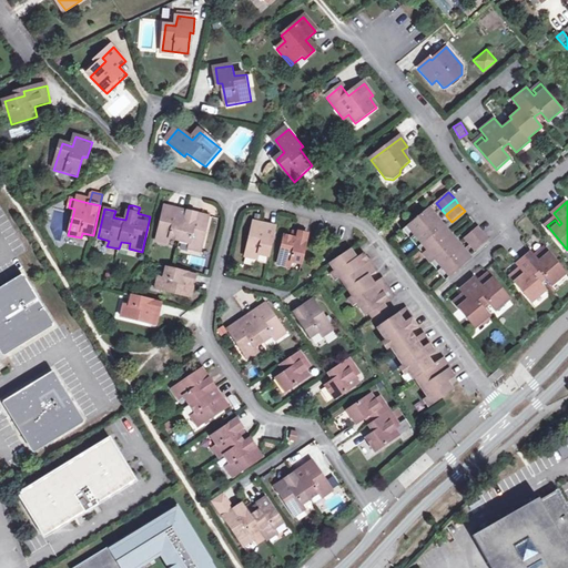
[(164,205),(163,212),(174,215),(176,209),(164,205)]
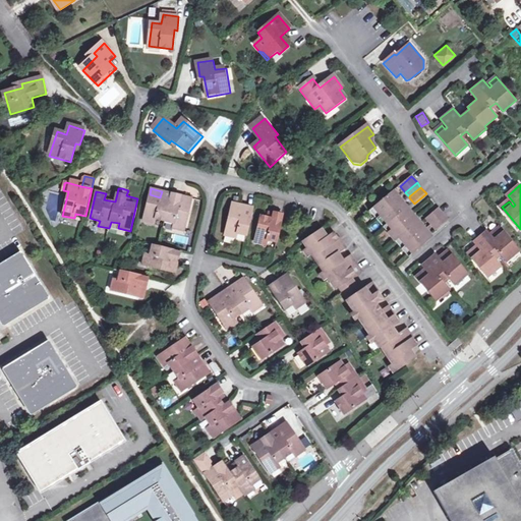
[(394,190),(369,211),(410,257),(433,237),(422,224),(408,208),(394,190)]
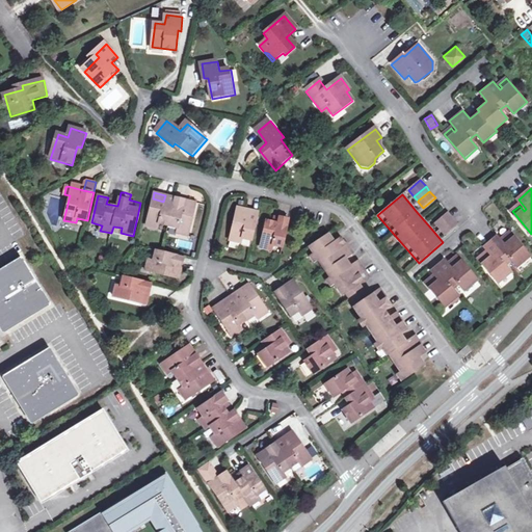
[(163,202),(153,198),(145,225),(157,229),(159,223),(178,228),(177,234),(189,236),(195,210),(183,207),(185,201),(165,195),(163,202)]
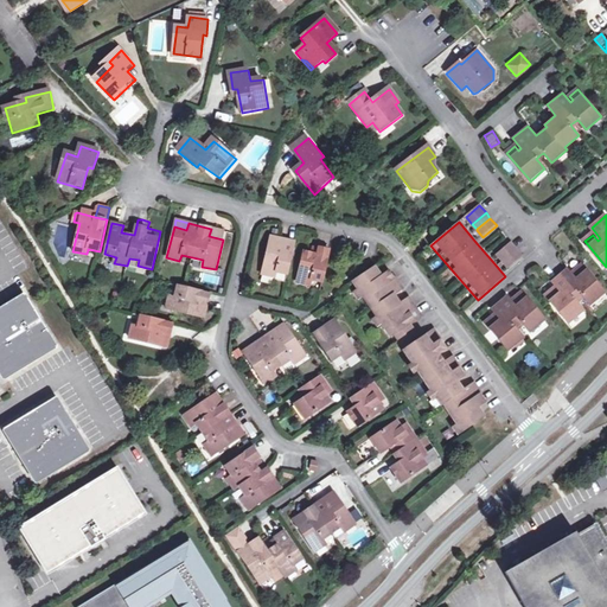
[(224,231),(211,229),(209,236),(223,240),(224,231)]
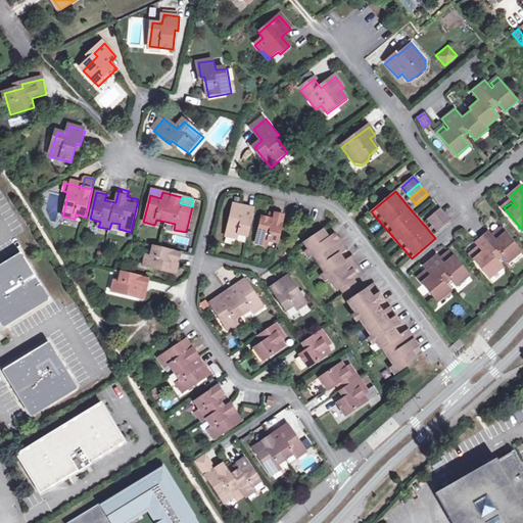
[(233,204),(232,210),(243,214),(244,207),(233,204)]
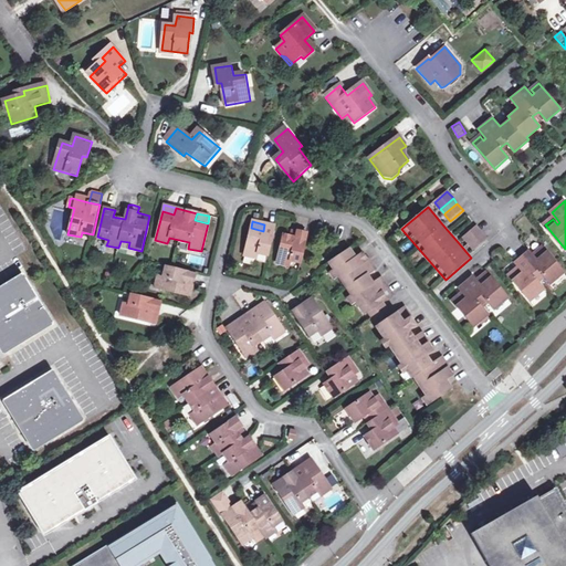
[(263,231),(251,228),(244,257),(258,259),(259,253),(268,255),(274,227),(264,224),(263,231)]
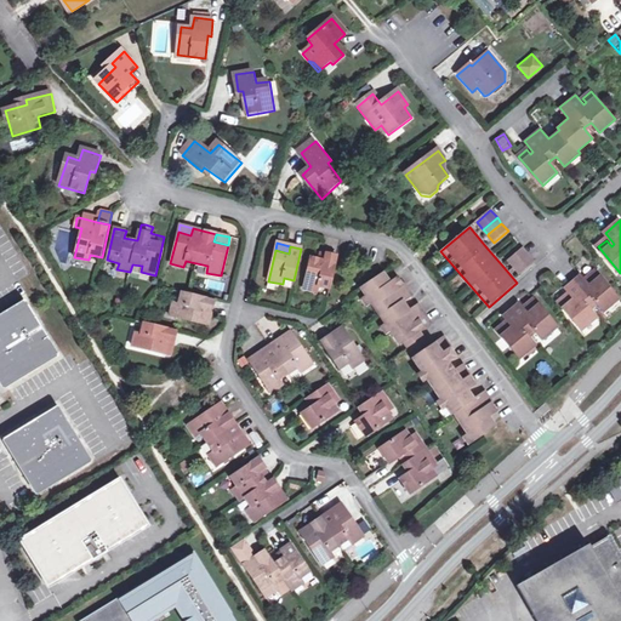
[(536,263),(524,249),(510,261),(522,275),(536,263)]
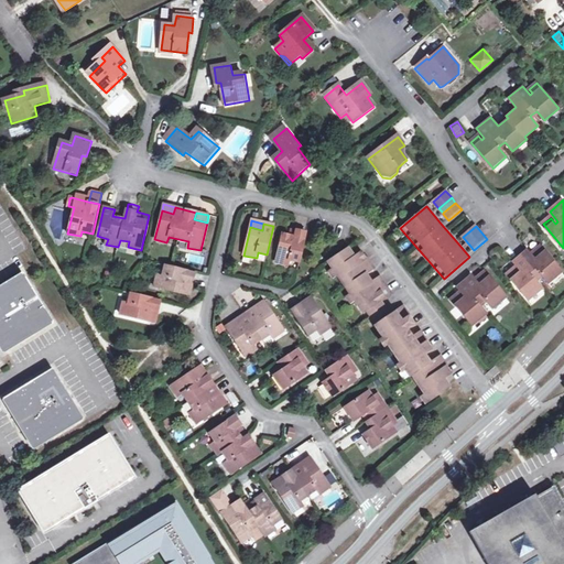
[(282,235),(275,263),(288,266),(289,260),(300,262),(306,234),(295,231),(293,238),(282,235)]
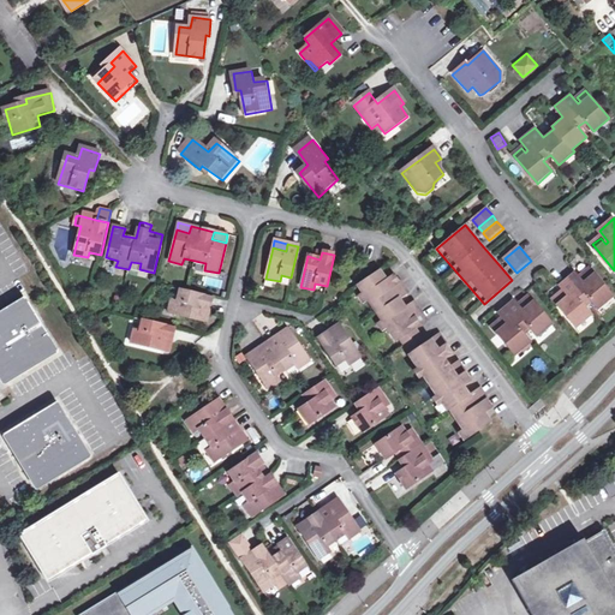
[(589,302),(592,299),(595,303),(601,309),(614,296),(591,269),(584,275),(589,281),(586,284),(577,274),(562,287),(571,297),(568,299),(562,293),(555,300),(579,328),(593,315),(587,309),(585,305),(589,302)]
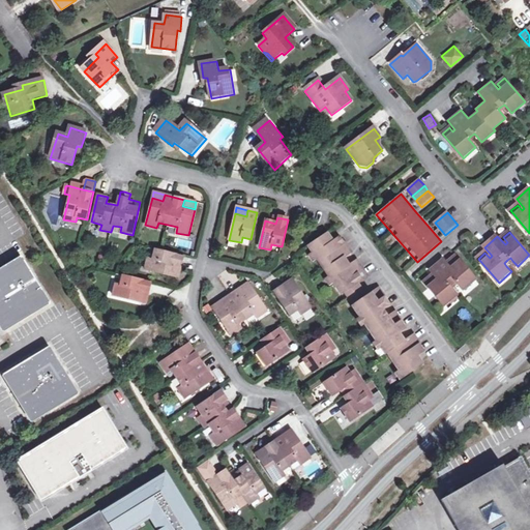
[(308,245),(313,252),(316,251),(319,256),(317,257),(325,270),(324,270),(329,276),(331,274),(335,281),(332,283),(341,293),(343,292),(352,305),(350,307),(358,319),(360,318),(364,322),(361,324),(375,343),(377,342),(381,347),(379,349),(383,355),(385,354),(398,372),(400,371),(405,377),(412,372),(423,363),(417,356),(424,351),(413,335),(405,341),(398,331),(405,327),(393,312),(387,316),(382,307),(388,303),(378,288),(366,295),(357,283),(366,275),(356,260),(350,264),(344,257),(351,252),(340,236),(333,240),(327,233),(308,245)]
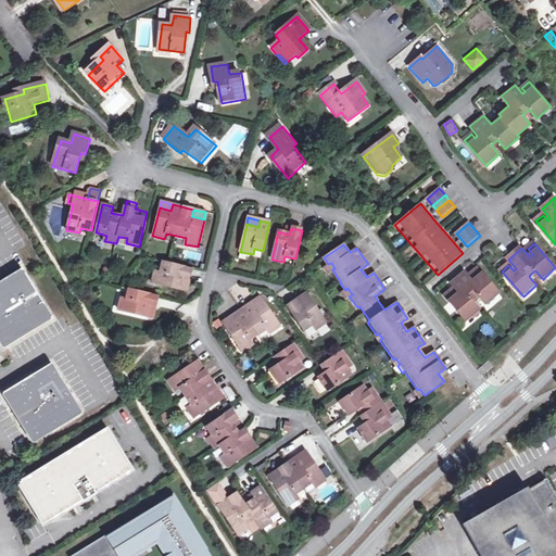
[(153,283),(180,290),(184,278),(190,279),(192,269),(169,264),(164,263),(161,273),(156,272),(153,283)]
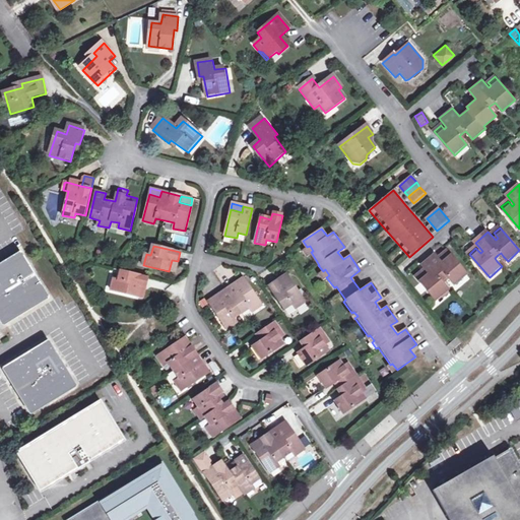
[(310,246),(307,247),(305,249),(308,254),(311,252),(313,251),(310,246)]
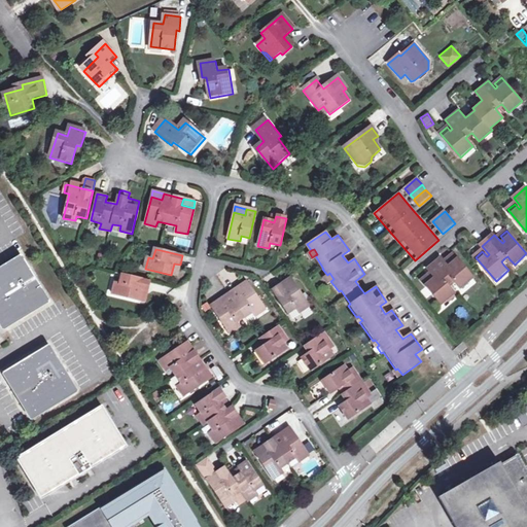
[(452,283),(455,281),(457,284),(462,289),(476,279),(455,254),(448,260),(452,266),(450,268),(443,258),(429,270),(437,279),(435,281),(430,276),(423,282),(444,306),(457,294),(452,289),(449,286),(452,283)]
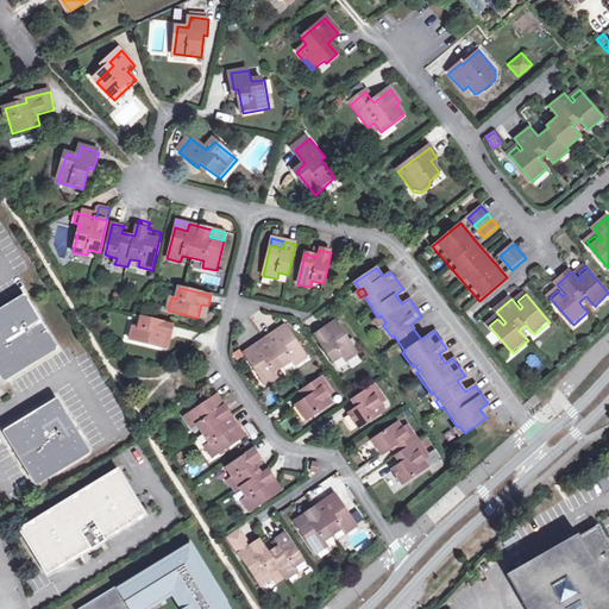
[(0,309),(0,376),(4,381),(56,349),(24,295),(0,309)]
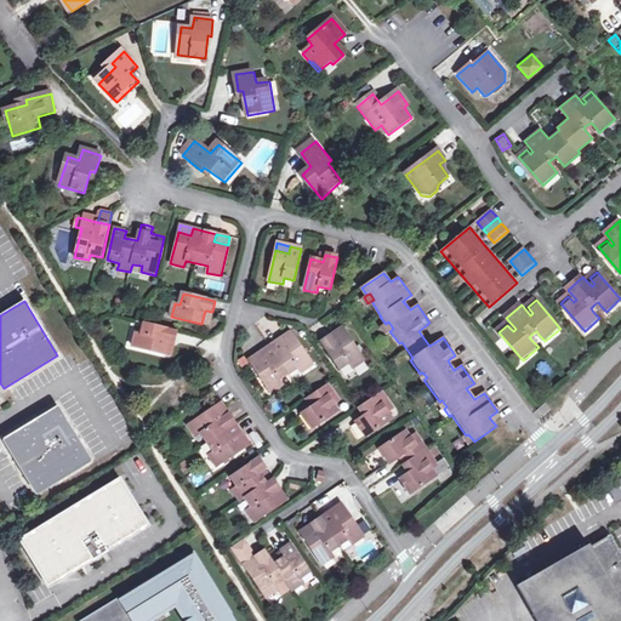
[(209,325),(212,312),(205,311),(201,324),(209,325)]
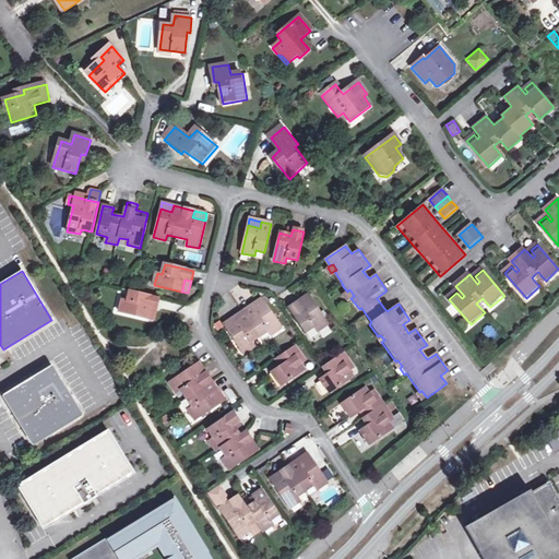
[(121,312),(149,320),(151,308),(157,309),(159,299),(131,293),(129,302),(123,300),(121,312)]
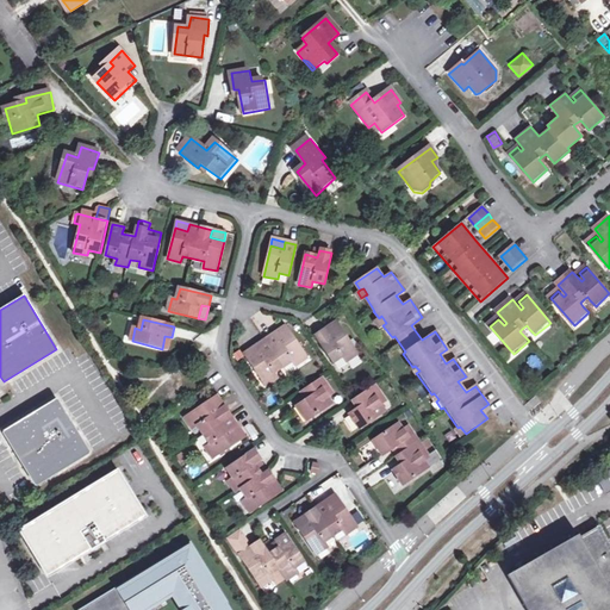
[(316,336),(334,361),(343,356),(347,361),(359,353),(341,328),(330,335),(325,329),(316,336)]
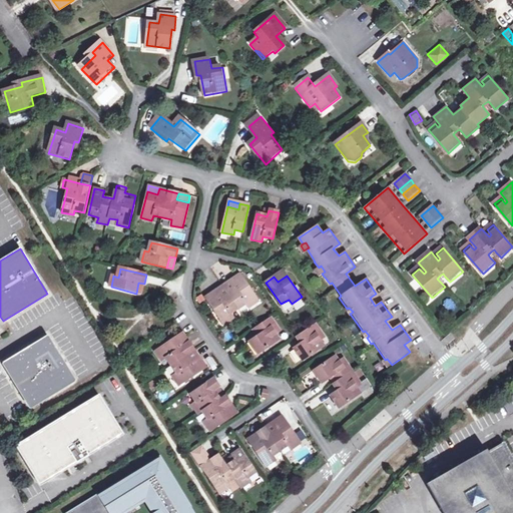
[(235,287),(232,283),(215,294),(219,298),(210,305),(225,325),(234,319),(232,315),(247,305),(249,308),(260,301),(244,281),(235,287)]
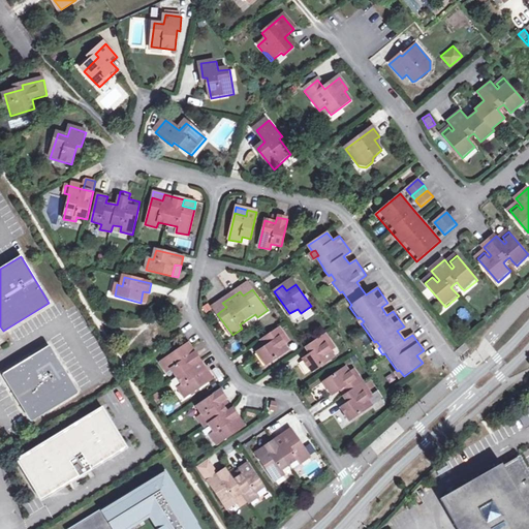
[(147,304),(149,292),(143,291),(141,303),(147,304)]
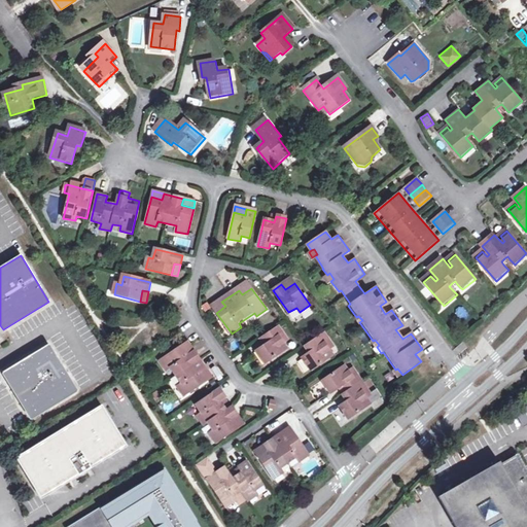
[(278,326),(266,336),(270,343),(265,346),(257,351),(267,364),(291,347),(278,326)]
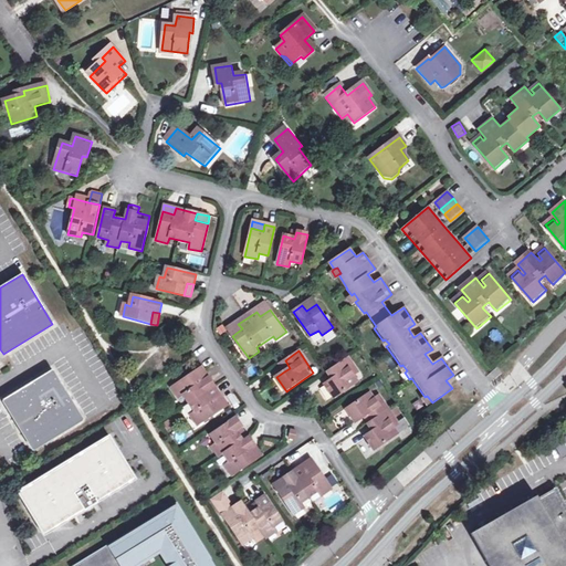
[(348,357),(334,368),(338,375),(333,379),(325,385),(334,398),(358,381),(354,376),(358,371),(348,357)]
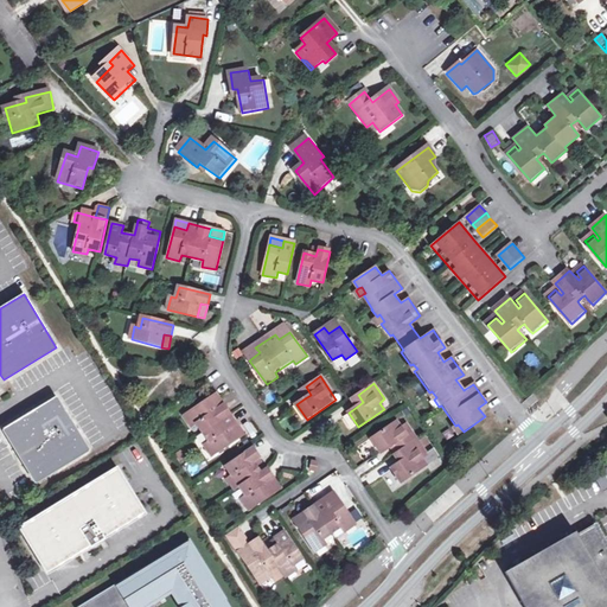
[(300,391),(305,398),(311,395),(306,387),(300,391)]
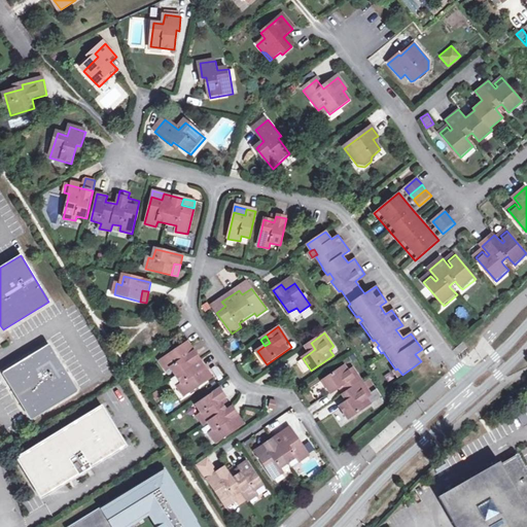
[(375,340),(373,341),(371,342),(375,348),(377,347),(379,345),(375,340)]
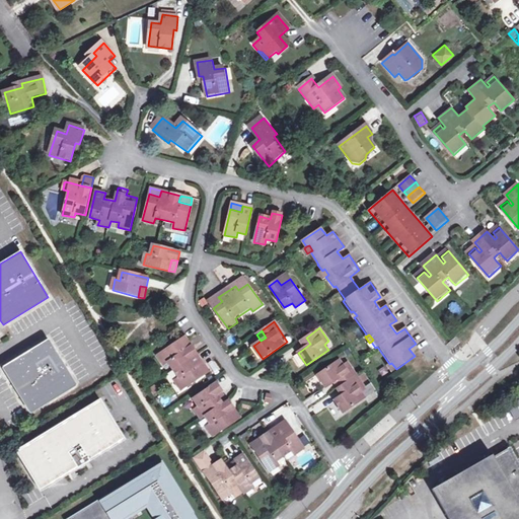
[(189,351),(194,348),(188,338),(182,342),(189,351)]
